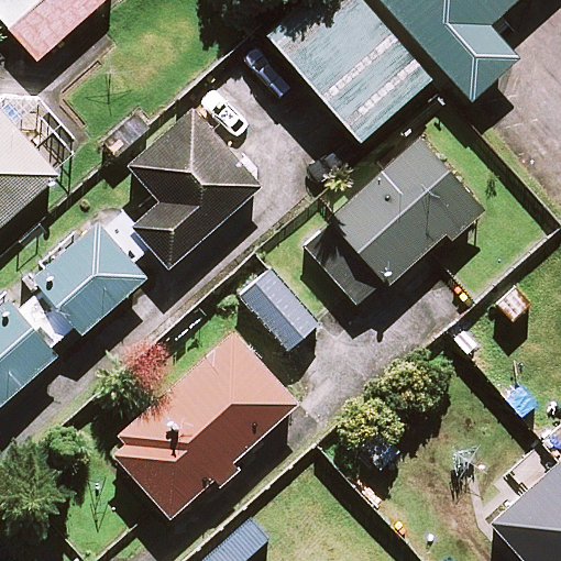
[(0,19),(39,62),(105,0),(0,0),(0,19)]
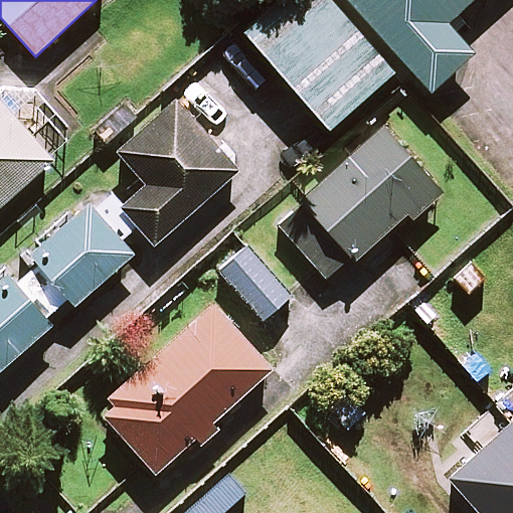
[(393,74),(328,0),(281,0),(242,33),(329,131),(393,74)]
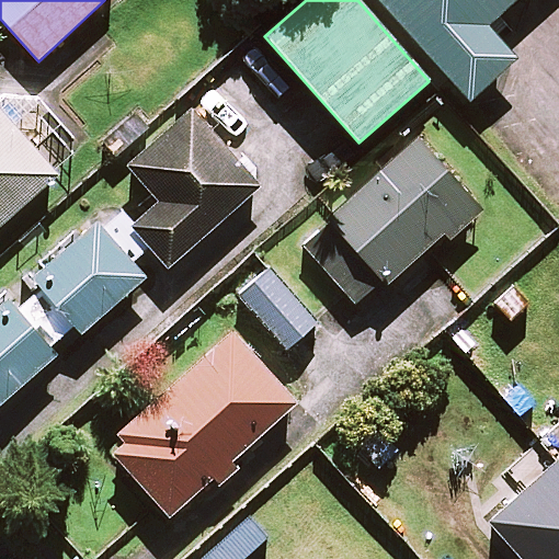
[(419,0),(456,40),(499,0),(419,0)]
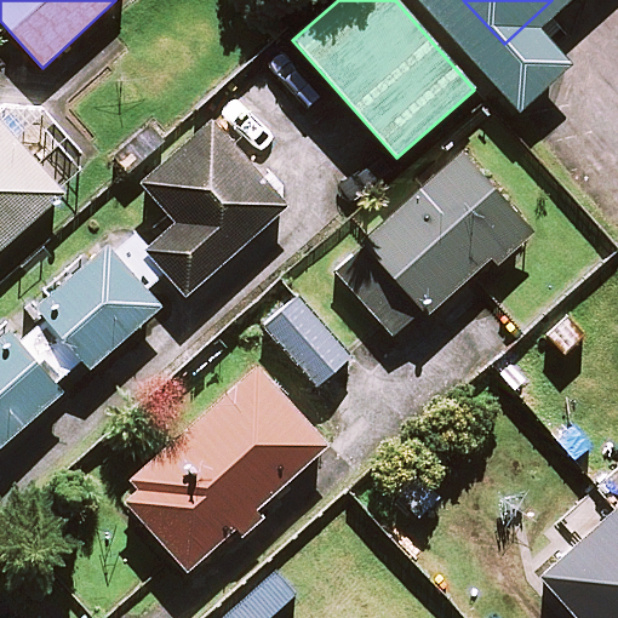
[(284,210),(209,125),(142,186),(176,223),(144,250),(186,297),(284,210)]
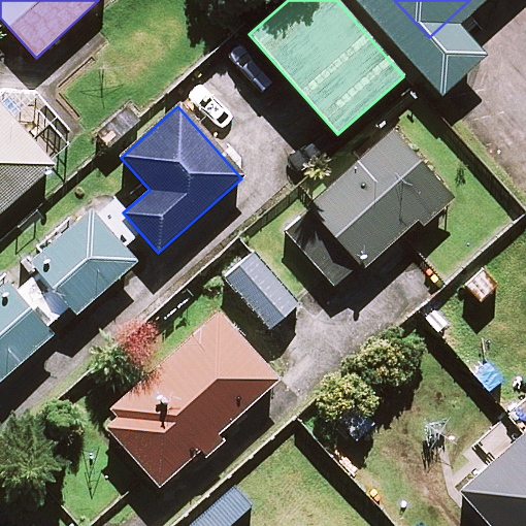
[(0,212),(52,167),(0,107),(0,212)]
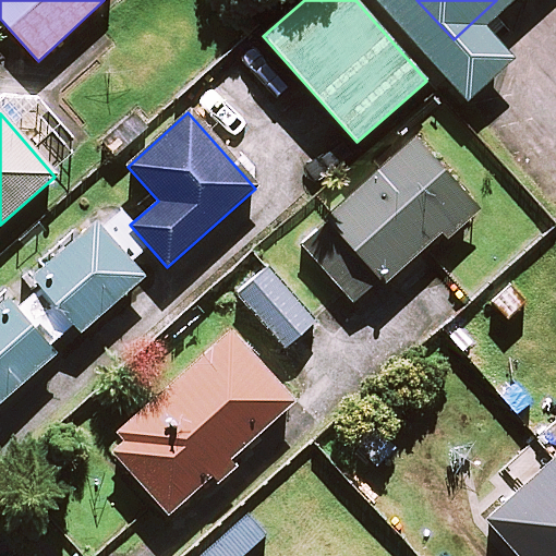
[(303,246),(357,307),(439,236),(447,244),(480,216),(414,140),(354,191),(360,197),(303,246)]
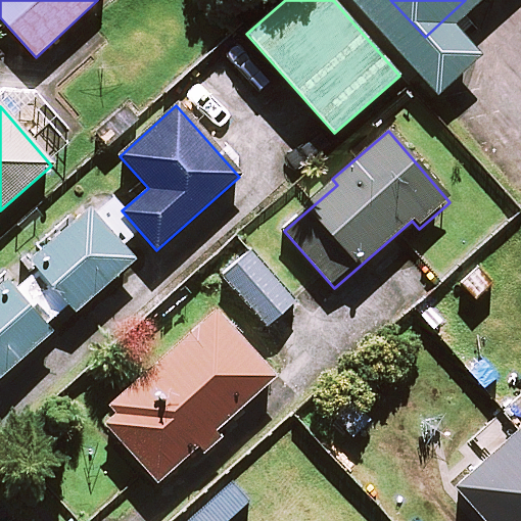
[(134,261),(88,208),(30,259),(40,271),(17,291),(7,280),(0,285),(0,378),(51,334),(45,328),(70,304),(77,312),(134,261)]
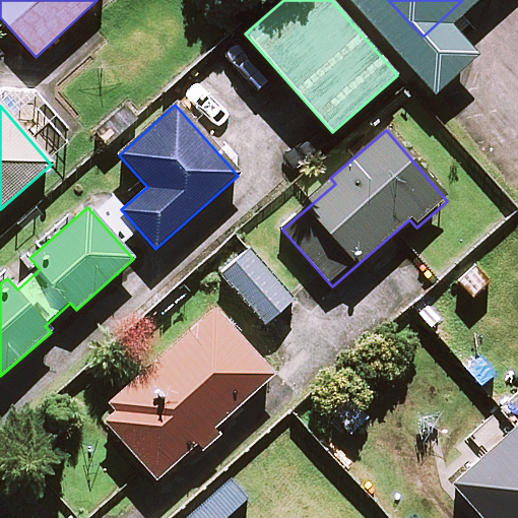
[(251,246),(218,274),(263,325),(297,297),(251,246)]
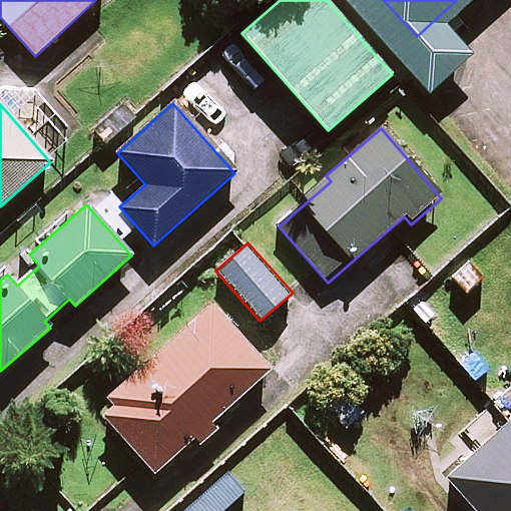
[(219,427),(213,421),(269,372),(209,306),(106,398),(112,405),(102,414),(155,473),(195,437),(200,443),(219,427)]
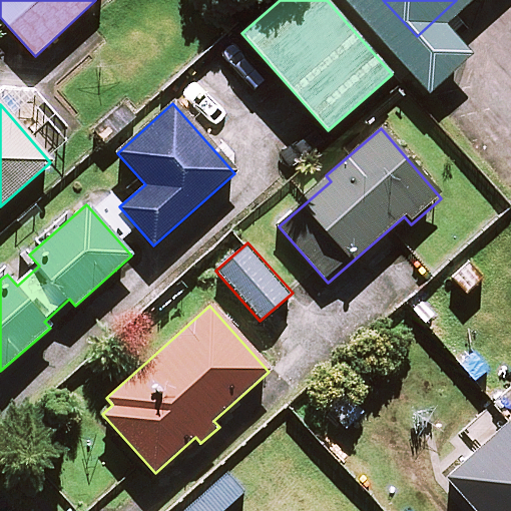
[(510,510),(510,419),(446,478),(475,510),(510,510)]
